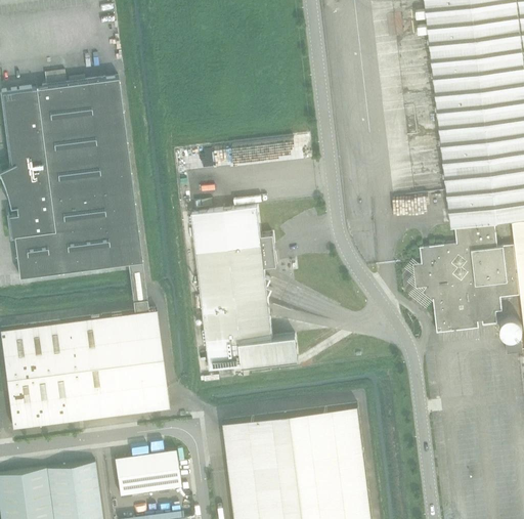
[(500,299),(519,297),(514,247),(497,249),(494,225),(512,223),(523,326),(523,0),(424,0),(450,230),(455,230),(456,246),(420,250),(422,266),(413,267),(416,291),(432,289),(437,335),(478,330),(478,325),(482,323),(483,327),(497,326),(495,314),(501,313),(500,299)]
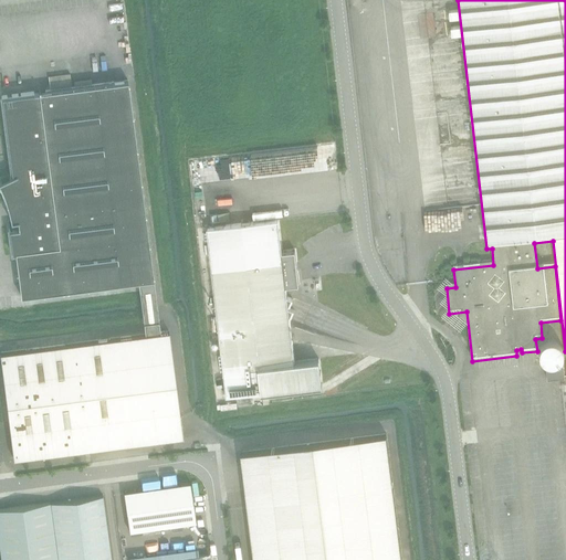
[(70,78),(48,82),(50,94),(71,92),(70,78)]
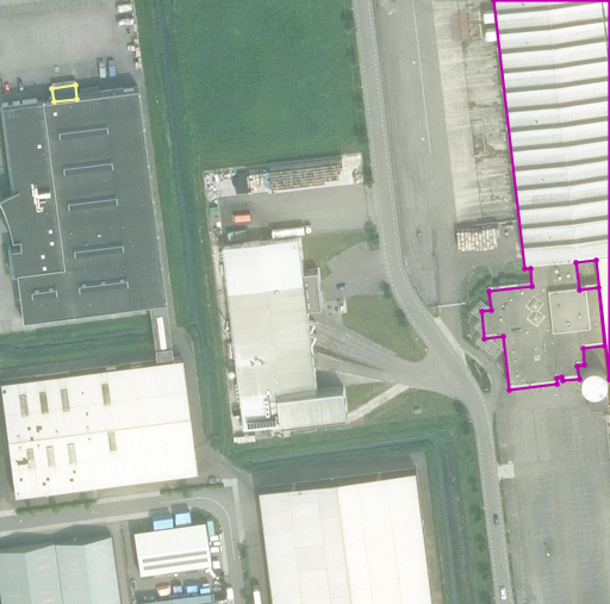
[(0,386),(0,390),(14,500),(98,490),(95,461),(132,456),(136,484),(197,477),(182,362),(173,363),(137,92),(43,105),(43,103),(42,103),(42,105),(36,105),(1,110),(12,192),(13,194),(0,199),(0,207),(2,213),(7,226),(11,238),(12,253),(8,253),(12,279),(16,278),(23,324),(149,309),(156,366),(0,386)]
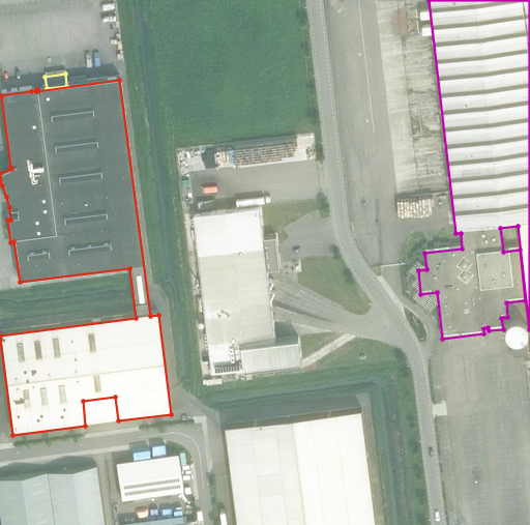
[(274,176),(305,176),(305,167),(281,167),(281,172),(268,172),(268,181),(274,181),(274,176)]
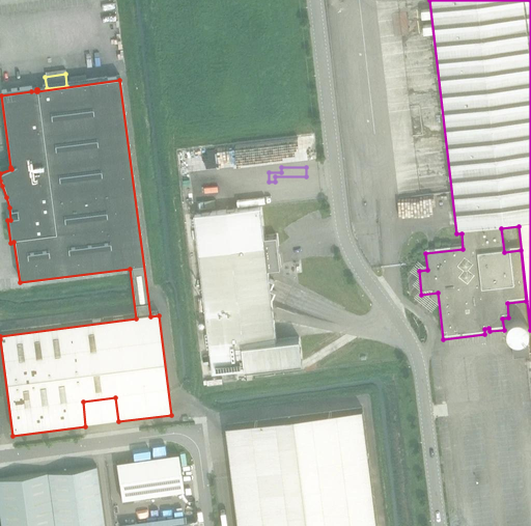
[(403,210),(403,220),(413,220),(413,210),(403,210)]
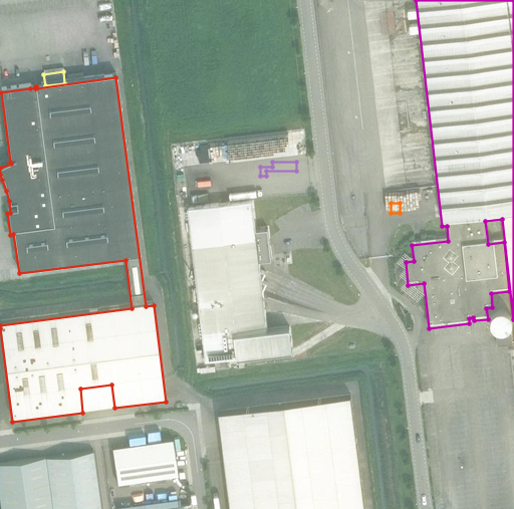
[(237,359),(237,360),(292,353),(289,330),(267,333),(259,264),(271,263),(268,232),(256,234),(252,204),(188,211),(206,363),(237,359)]
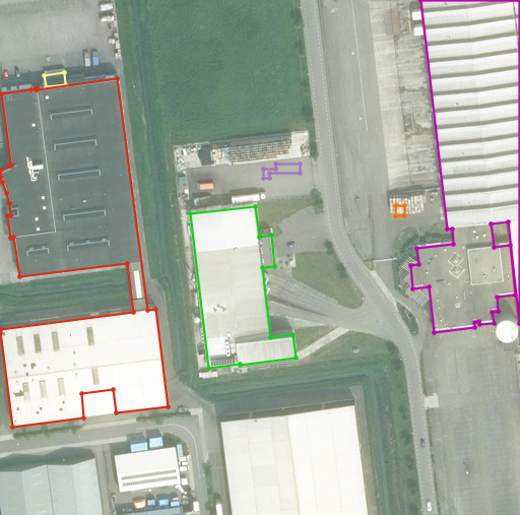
[(498,333),(500,336),(503,338),(504,340),(502,341),(503,353),(519,351),(517,339),(512,339),(512,337),(515,334),(516,331),(516,327),(515,323),(512,321),(509,319),(505,319),(502,320),(499,322),(497,326),(497,330),(498,333)]
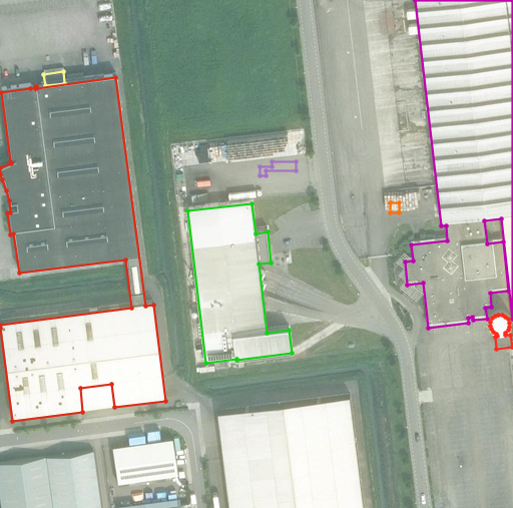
[(218,415),(229,507),(363,507),(350,398),(218,415)]
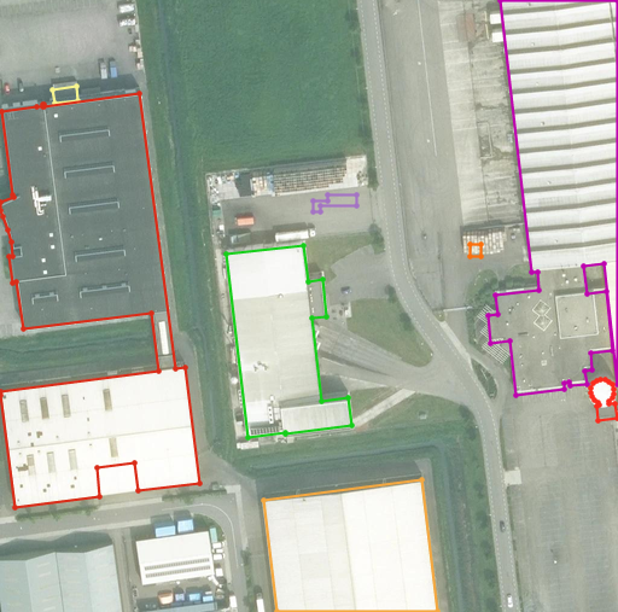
[(135,543),(141,586),(214,576),(208,534),(135,543)]
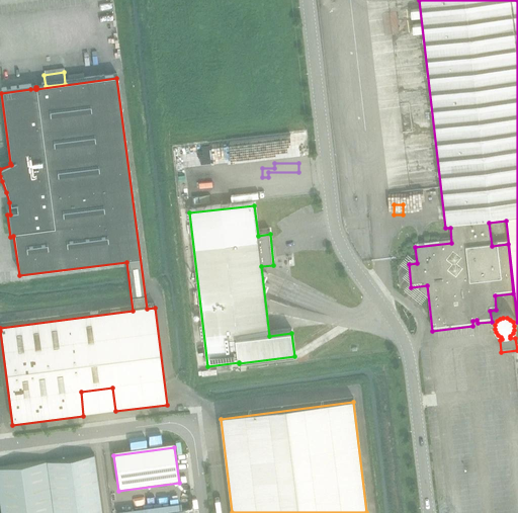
[(0,507),(0,512),(100,512),(94,458),(0,471),(0,507)]
